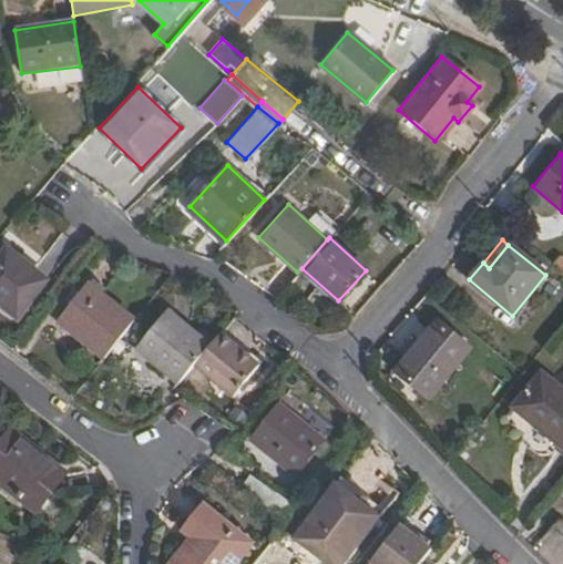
[(0,301),(19,316),(48,280),(6,248),(0,255),(0,301)]
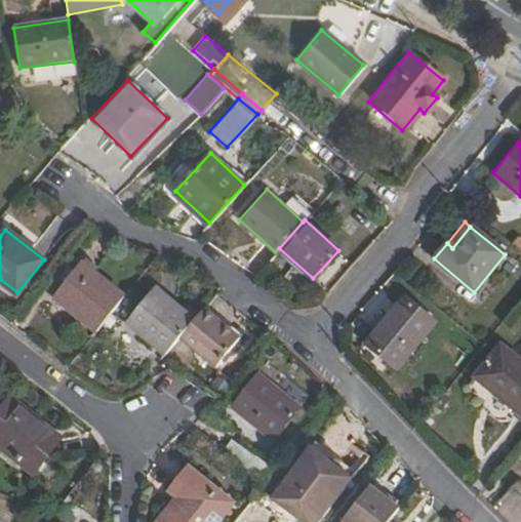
[(97,330),(124,295),(82,263),(54,297),(97,330)]
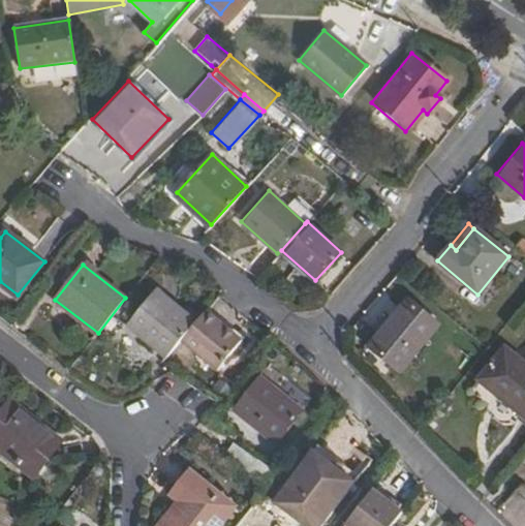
[(128,327),(163,358),(164,356),(179,338),(193,322),(155,292),(128,327)]
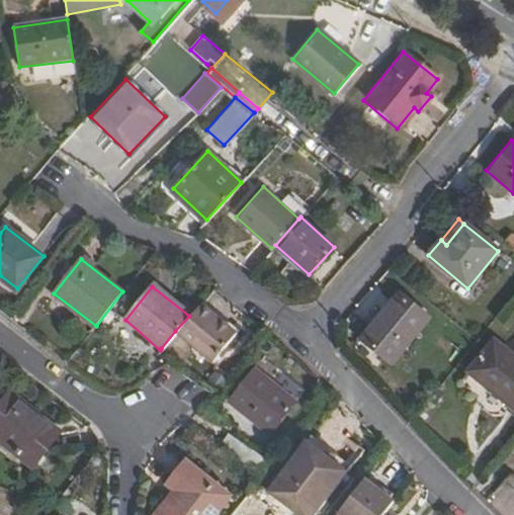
[(396,295),(380,315),(359,340),(375,353),(389,363),(425,319),(396,295)]
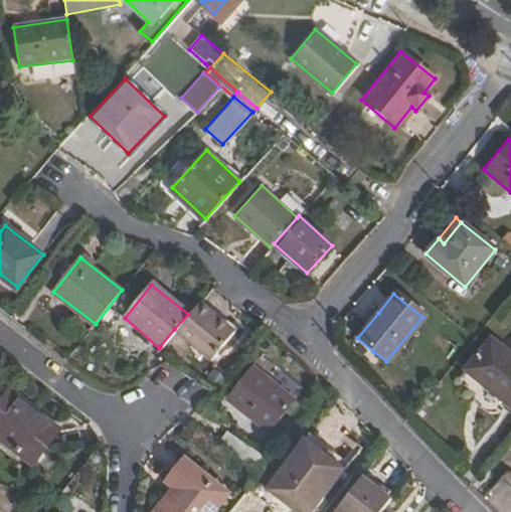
[(236,323),(205,296),(188,316),(175,330),(208,357),(236,323)]
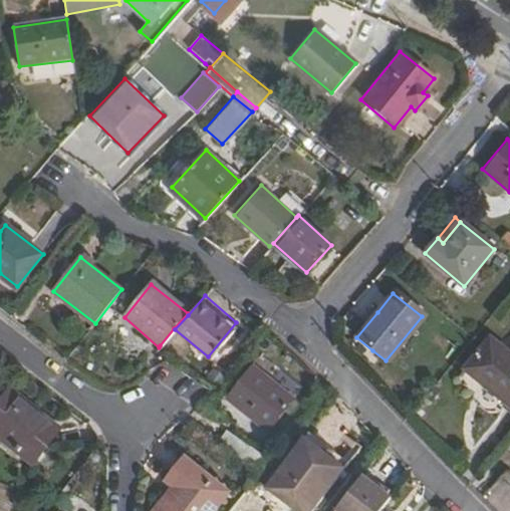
[(356,337),(377,312),(371,307),(348,338),(370,352),(372,350),(356,337)]
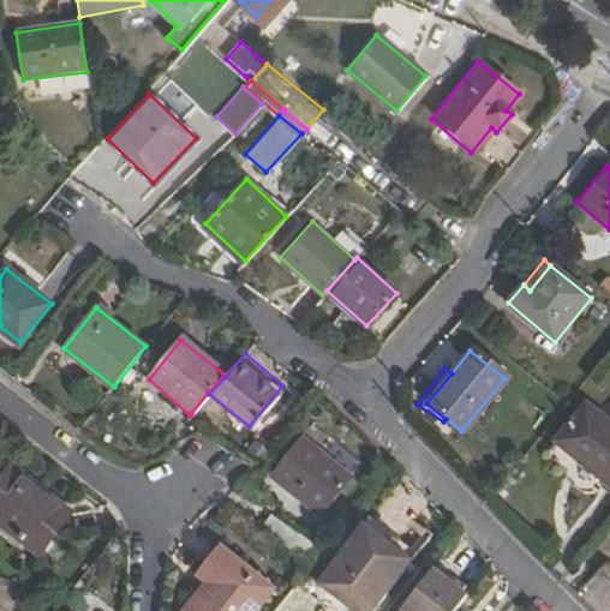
[(609,474),(609,425),(585,406),(555,442),(602,484),(609,474)]
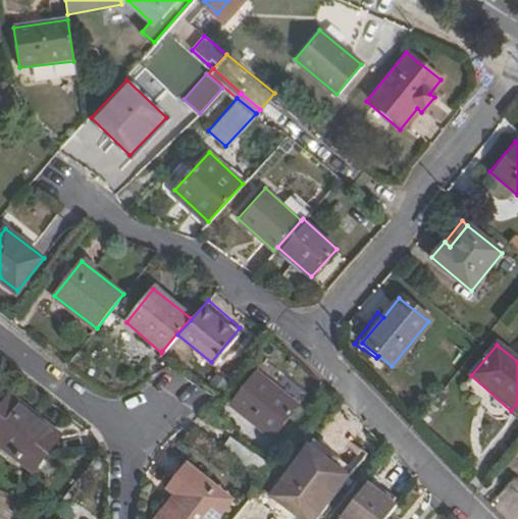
[(230,405),(269,436),(296,404),(266,379),(263,382),(254,375),(230,405)]
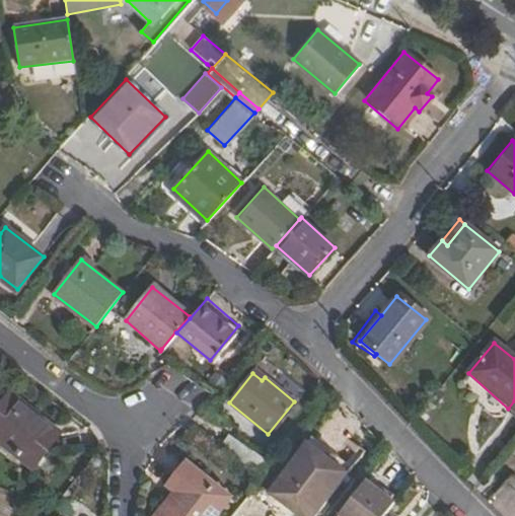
[(0,445),(25,466),(47,441),(43,438),(50,429),(5,392),(0,398),(0,445)]
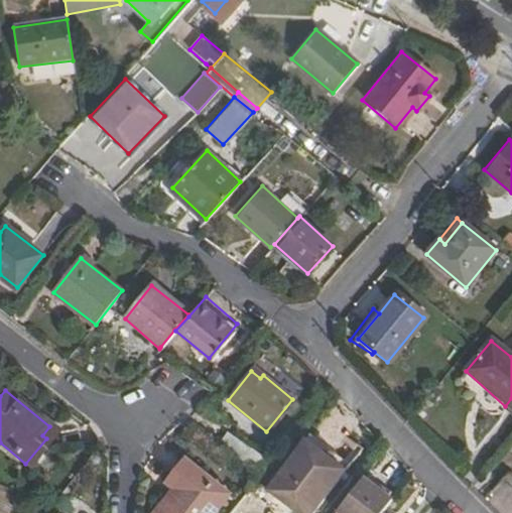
[(42,435),(46,438),(54,430),(49,426),(42,435)]
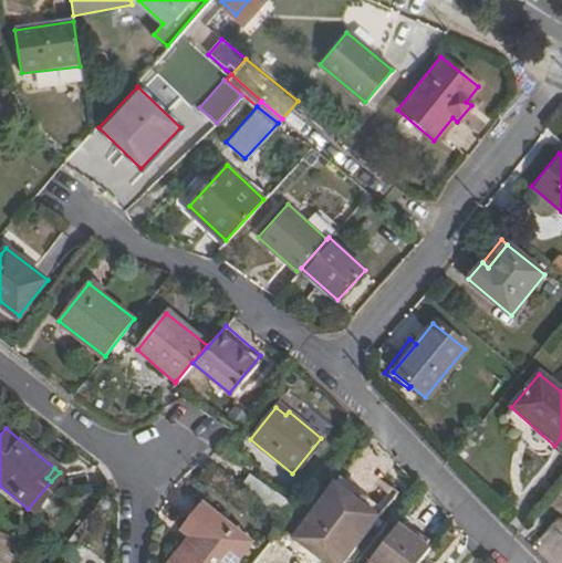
[(377,514),(383,508),(340,473),(334,480),(377,514)]
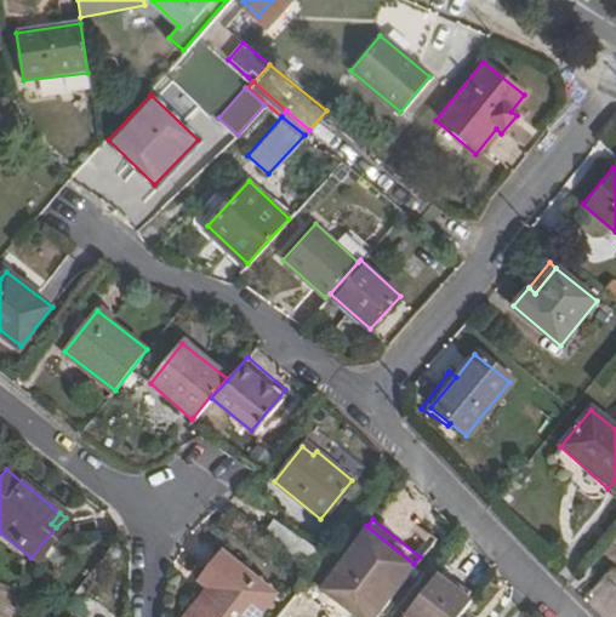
[(311,570),(324,553),(271,520),(260,537),(311,570)]
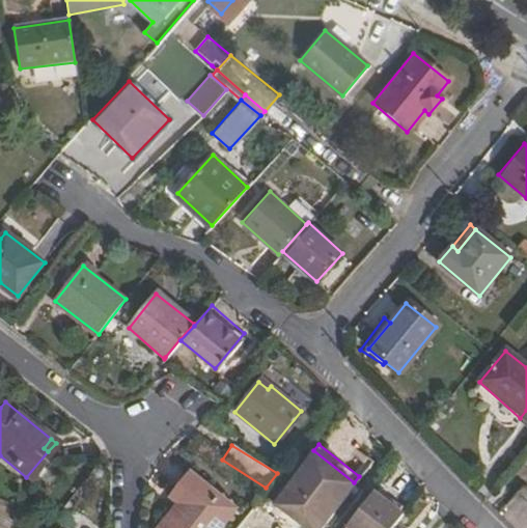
[(317,527),(354,482),(313,450),(273,502),(305,527),(317,527)]
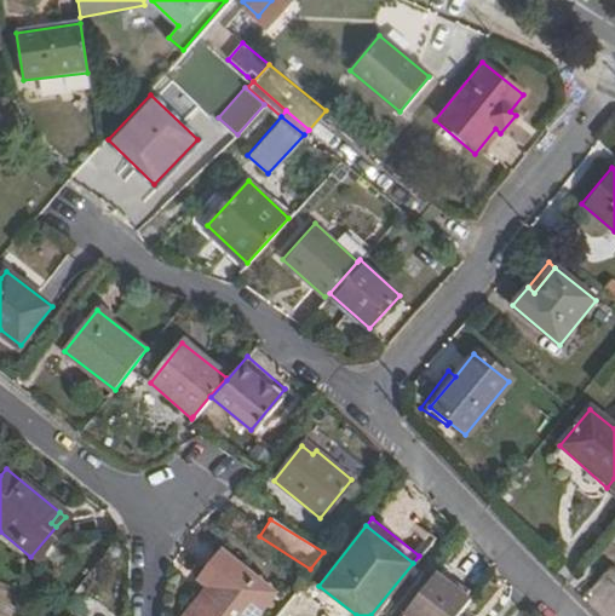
[(217,586),(193,615),(253,615),(272,594),(220,552),(201,575),(217,586)]
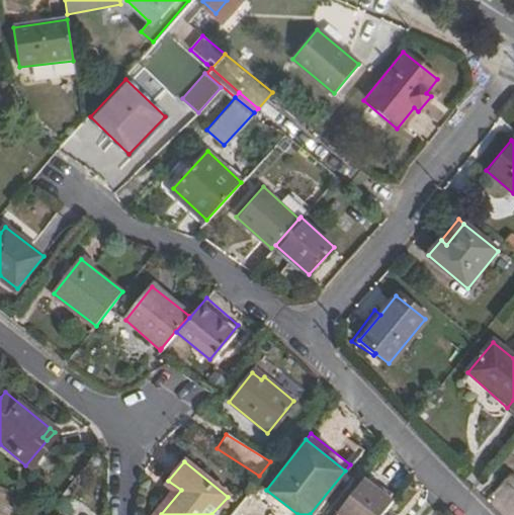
[(371,482),(364,476),(337,511),(343,514),(380,514),(386,509),(391,503),(394,498),(391,496),(371,482)]
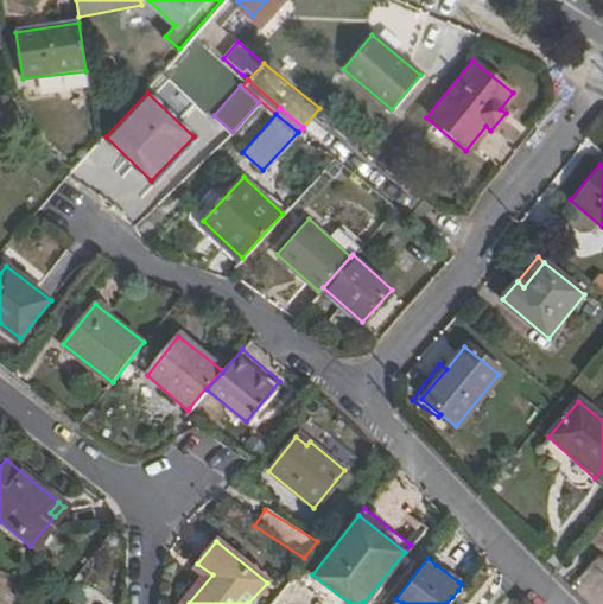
[(440,558),(436,565),(458,582),(462,574),(440,558)]
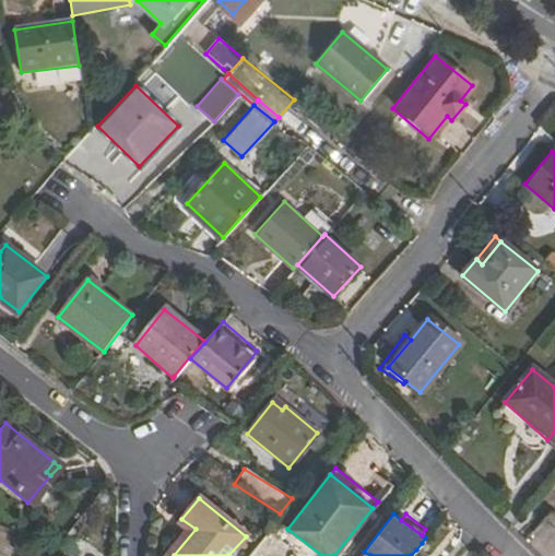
[(554,520),(547,513),(530,532),(545,546),(554,535),(554,520)]
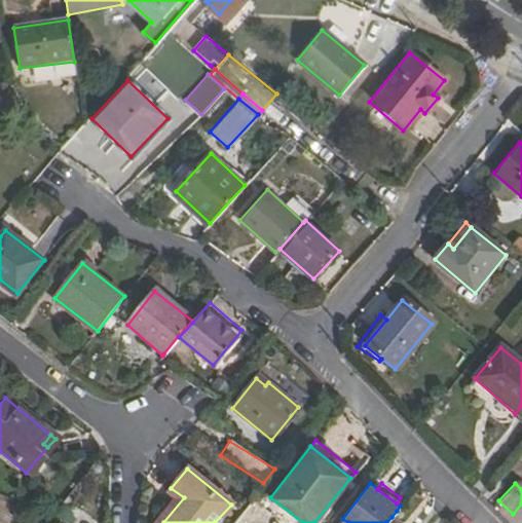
[(153,522),(163,522),(184,497),(171,488),(166,492),(174,498),(153,522)]
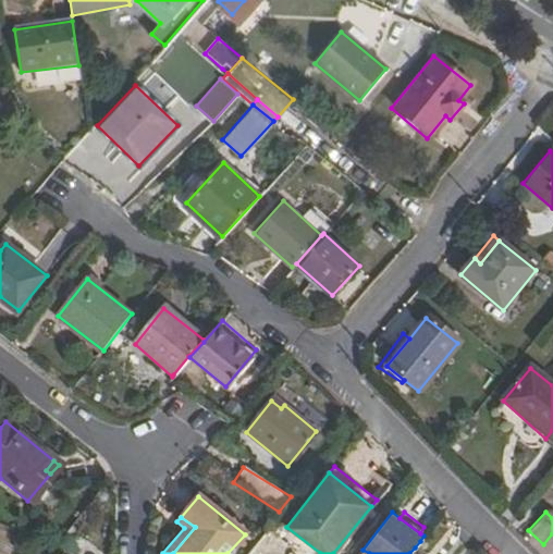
[(437,553),(420,541),(415,548),(421,553),(437,553)]
